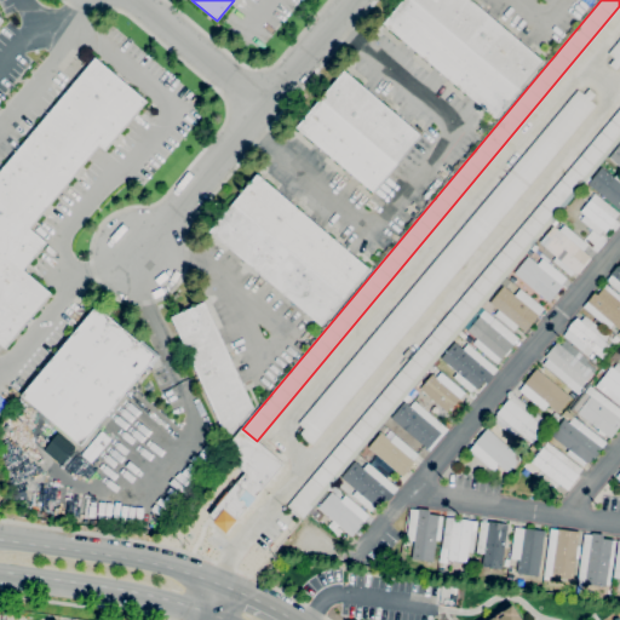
[(412,0),(520,90),(497,118),(383,23),(402,0),(412,0)]
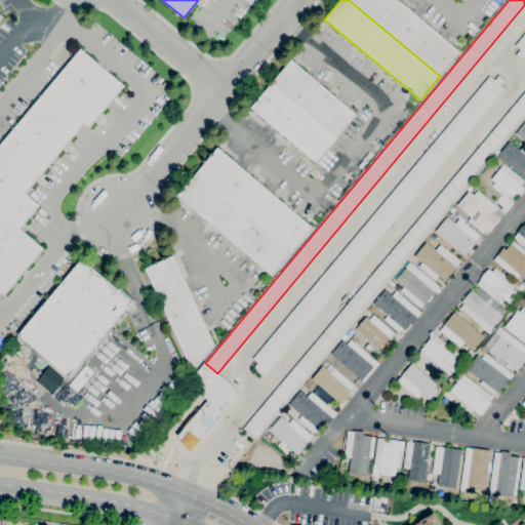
[(349,0),(397,0),(459,51),(440,76),(349,0)]
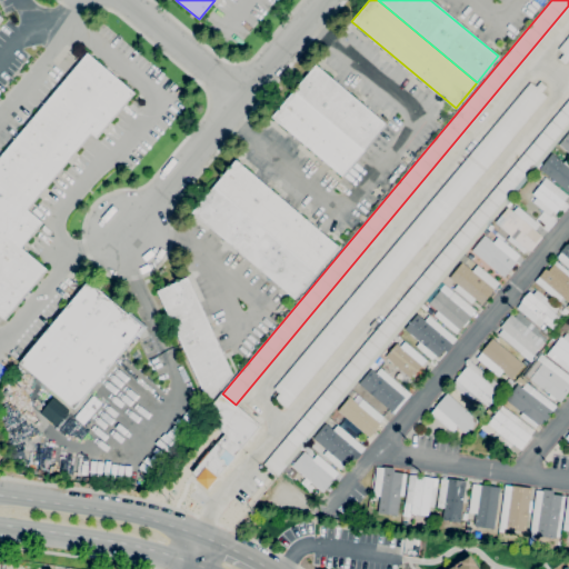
[(568,60),(565,65),(559,59),(563,53),(558,49),(568,36),(568,60)]
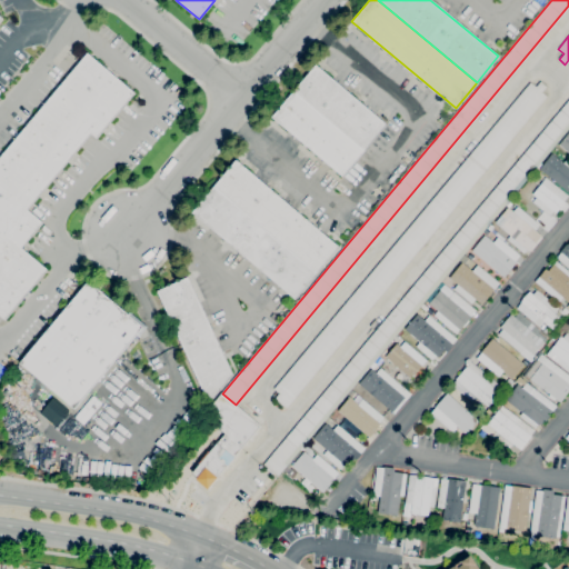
[(5,320),(0,316),(0,157),(88,53),(135,93),(97,138),(91,133),(27,210),(42,222),(21,248),(47,270),(5,320)]
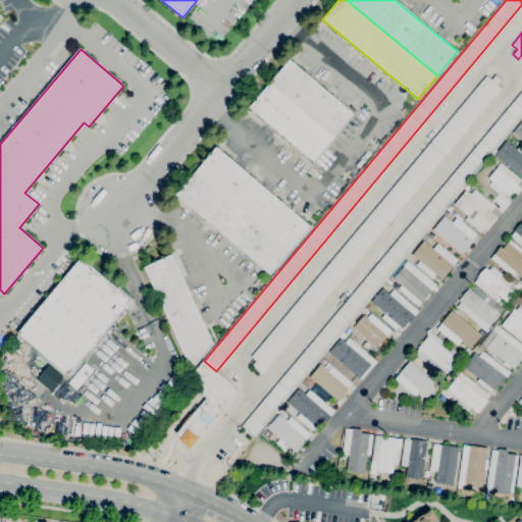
[(269,84),(290,60),(354,114),(334,138),(269,84)]
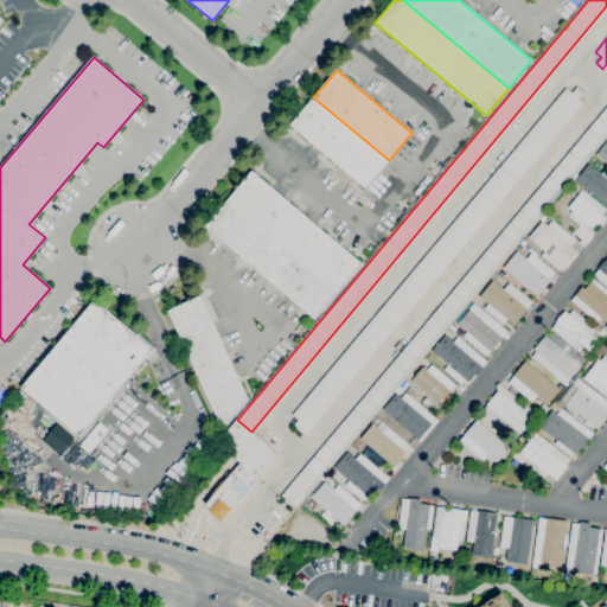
[(305,436),(293,426),(298,420),(292,415),(566,88),(572,93),(576,87),(582,93),(577,98),(583,103),(305,436)]
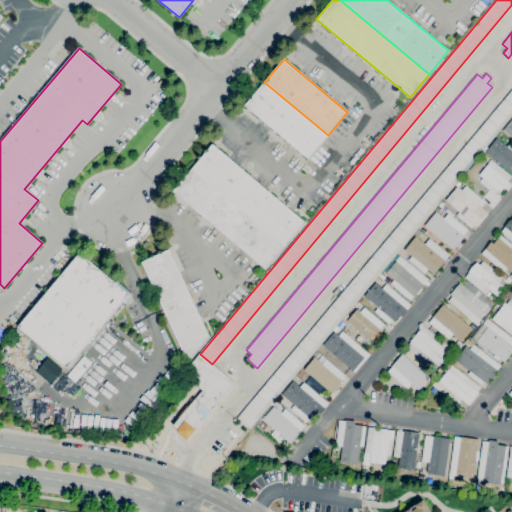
[(328,135),(308,159),(244,106),(264,82),(328,135)]
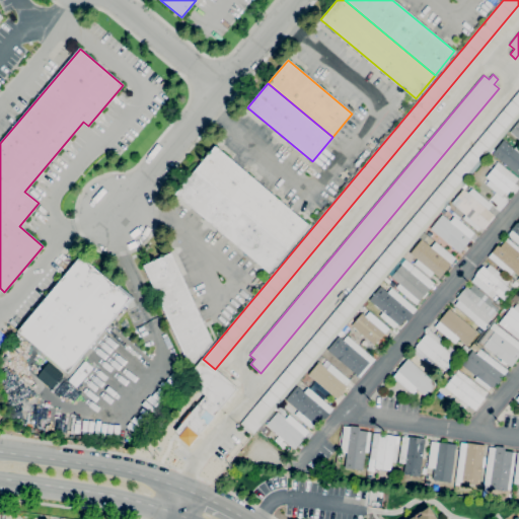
[(518,117),(252,435),(249,432),(248,433),(242,428),(244,427),(240,424),(518,90),(518,117)]
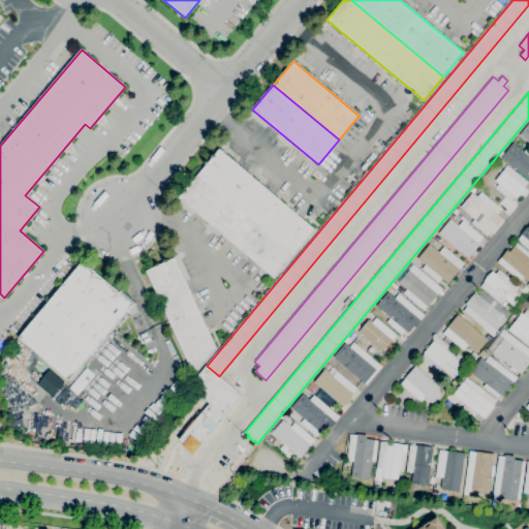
[(528,142),(520,134),(528,123),(528,142)]
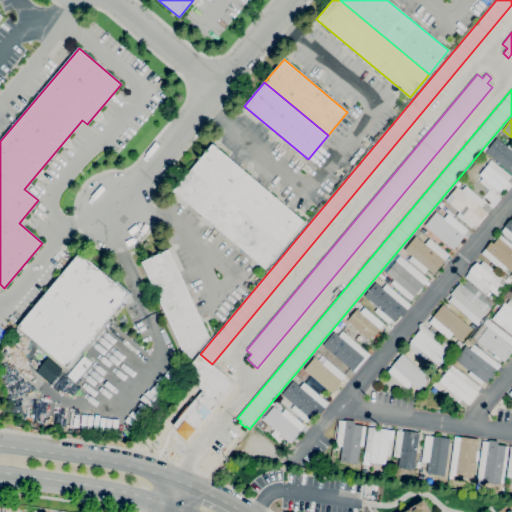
[(511,173),(485,152),(497,138),(507,146),(511,142),(511,173)]
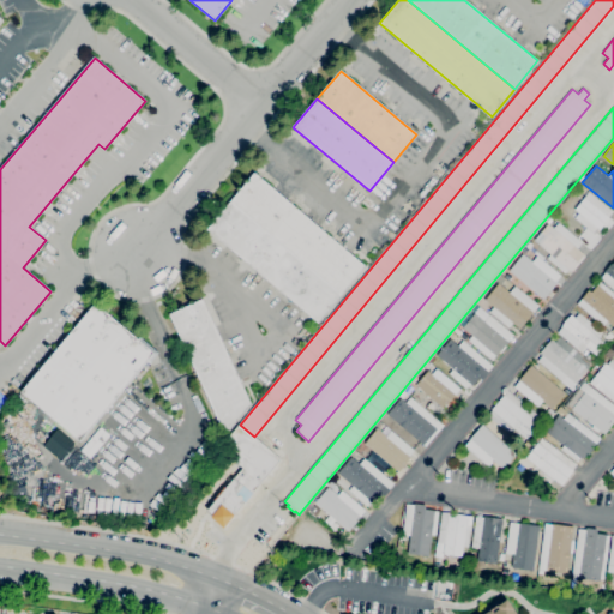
[(230,202),(254,173),(366,268),(342,295),(230,202)]
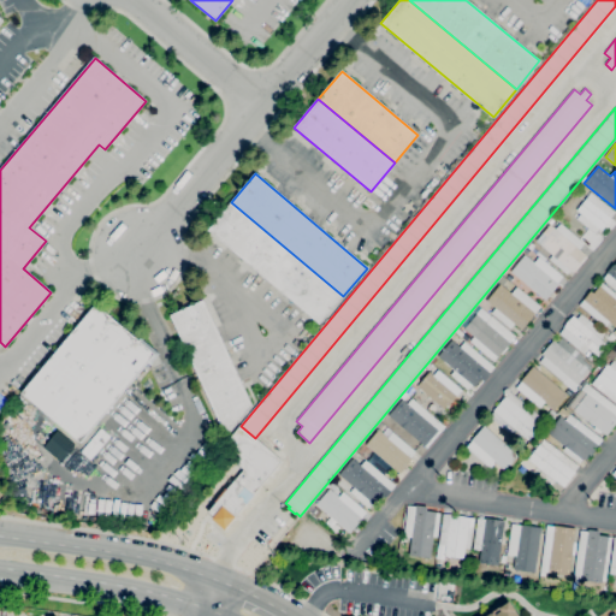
[(596,234),(576,219),(581,214),(576,211),(591,193),(615,212),(611,218),(612,218),(602,231),(599,229),(596,234)]
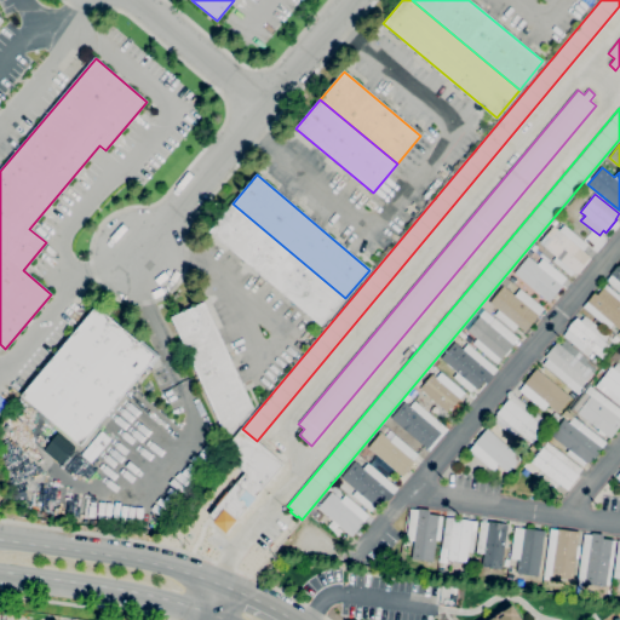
[(345,298),(321,326),(208,231),(233,204),(345,298)]
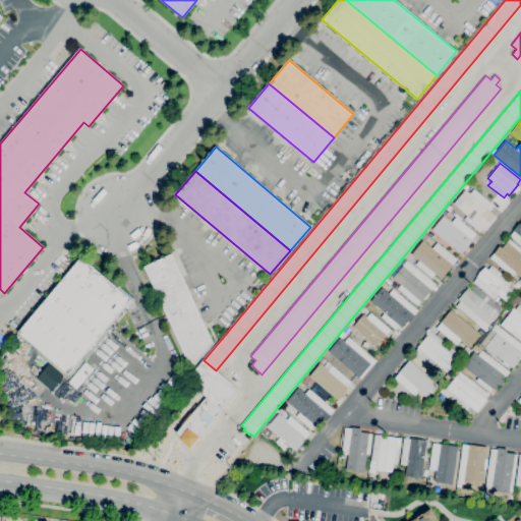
[(479,232),(464,220),(467,216),(453,205),(465,190),(470,194),(474,189),(495,206),(489,211),(496,216),(483,230),(482,229),(479,232)]
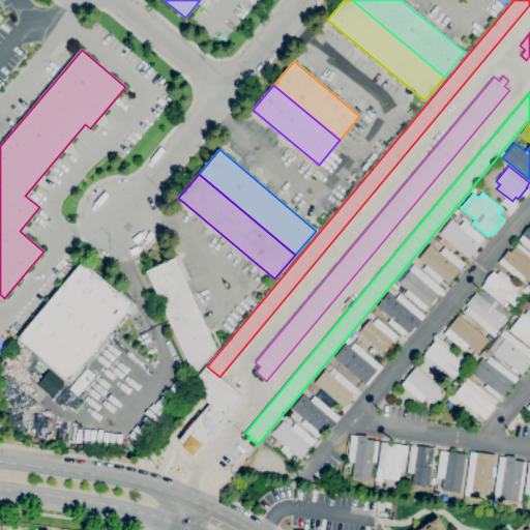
[(469,259),(439,234),(451,218),(460,226),(464,221),(484,238),(480,242),(481,244),(469,259)]
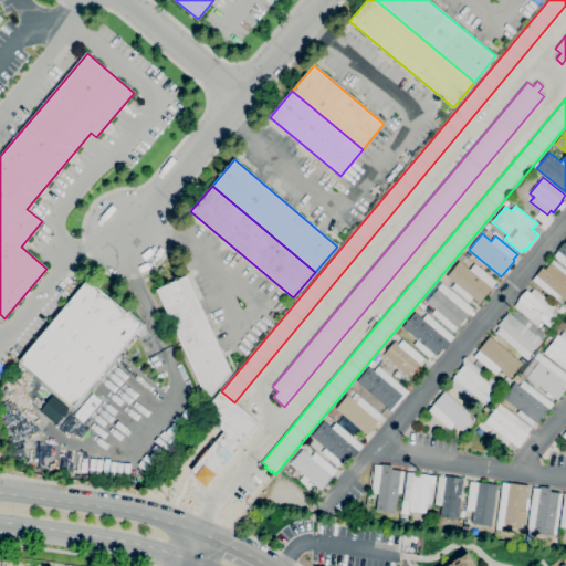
[(565,266),(554,257),(558,251),(557,250),(563,243),(564,244),(565,241),(565,266)]
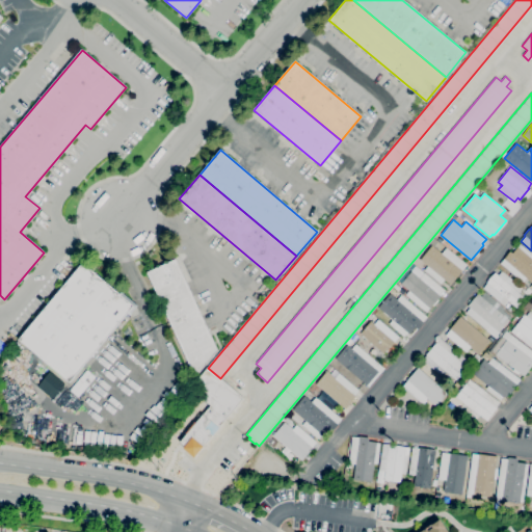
[(531,283),(526,278),(523,283),(500,263),(510,251),(512,254),(521,244),(531,254),(531,283)]
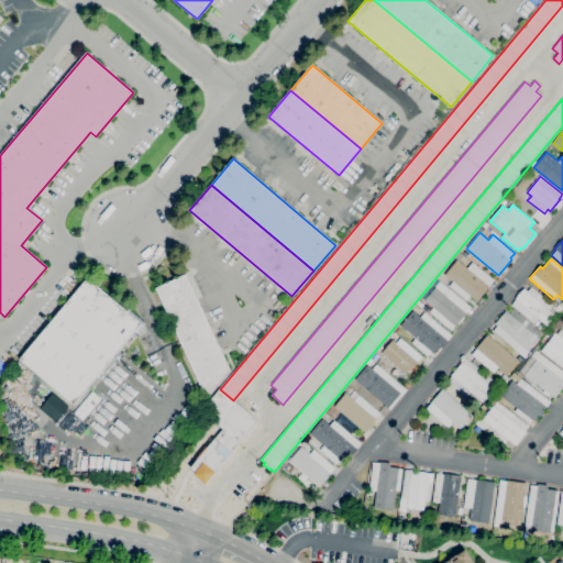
[(460,261),(467,268),(473,262),(495,280),(477,301),(471,296),(466,300),(449,286),(453,282),(444,275),(457,260),(460,261)]
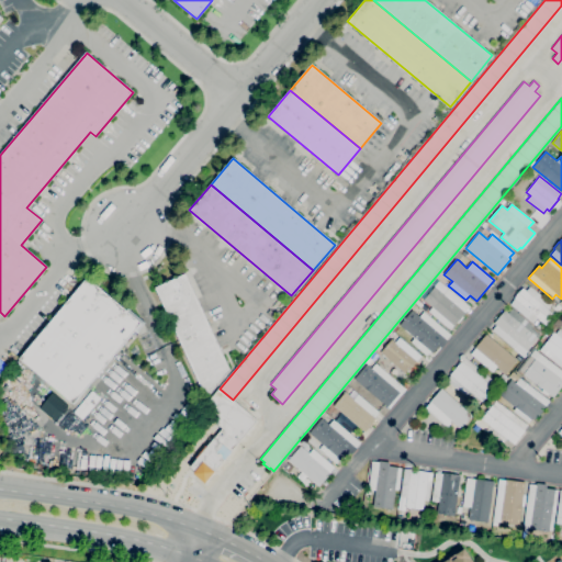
[(206,398),(155,288),(186,273),(229,370),(206,398)]
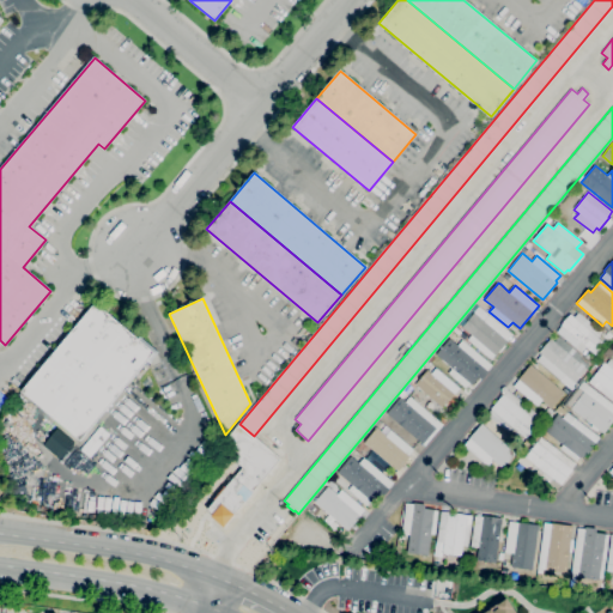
[(79,441),(20,392),(96,303),(138,339),(140,337),(159,352),(150,363),(147,360),(79,441)]
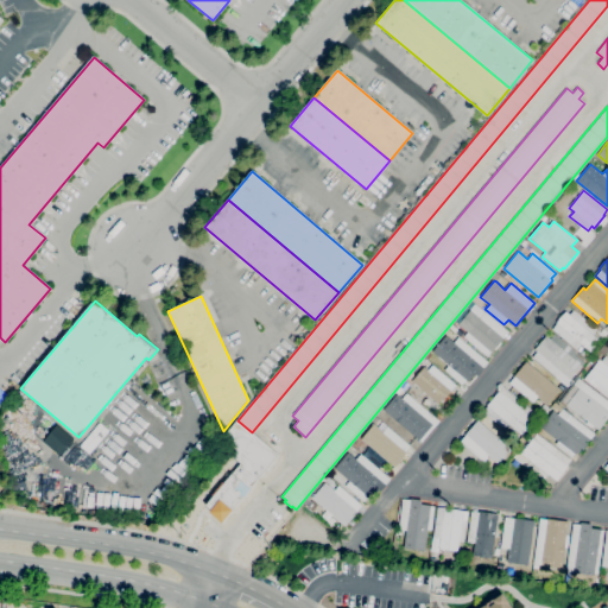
[(487,358),(463,337),(462,339),(456,334),(462,328),(458,324),(470,310),(480,318),(482,316),(476,311),(480,308),(485,312),(508,331),(502,339),(504,339),(501,342),(501,343),(495,350),(494,349),(492,353),(487,358)]
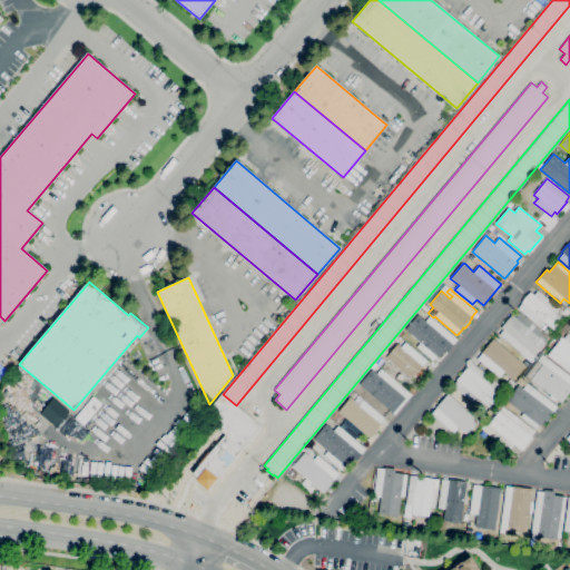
[(553,330),(544,323),(540,328),(518,308),(522,304),(521,303),(530,292),(534,295),(538,291),(559,308),(556,313),(563,318),(553,330)]
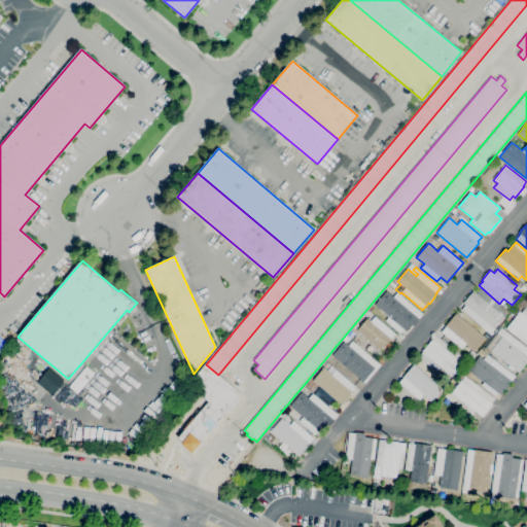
[(494,329),(486,322),(482,327),(461,310),(465,305),(463,303),(473,291),(477,294),(481,289),(500,306),(496,311),(504,317),(494,329)]
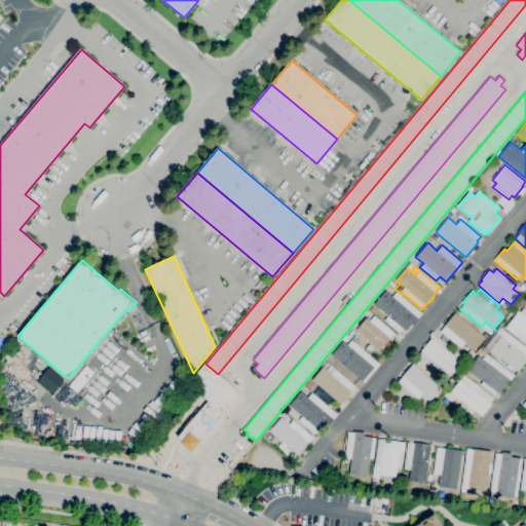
[(400,333),(385,321),(388,316),(374,304),(386,291),(392,296),(397,292),(422,313),(418,318),(419,318),(413,326),(412,325),(411,327),(409,326),(406,331),(403,329),(400,333)]
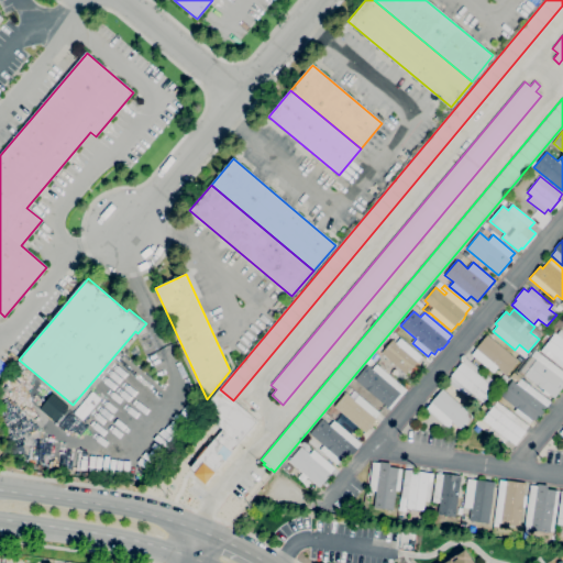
[(544,333),(538,328),(540,324),(547,330),(544,333)]
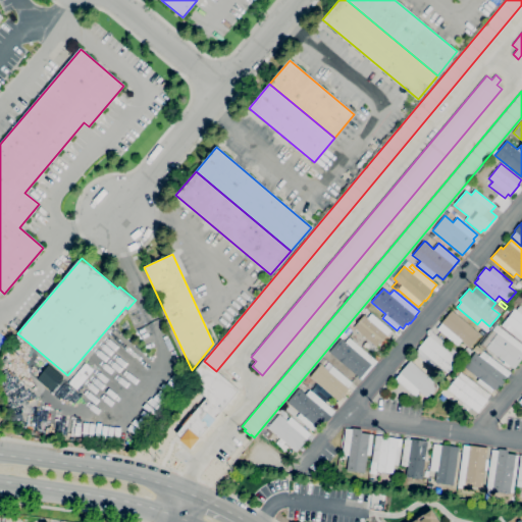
[(510,313),(506,310),(514,301),(517,303),(513,308),(513,309),(510,313)]
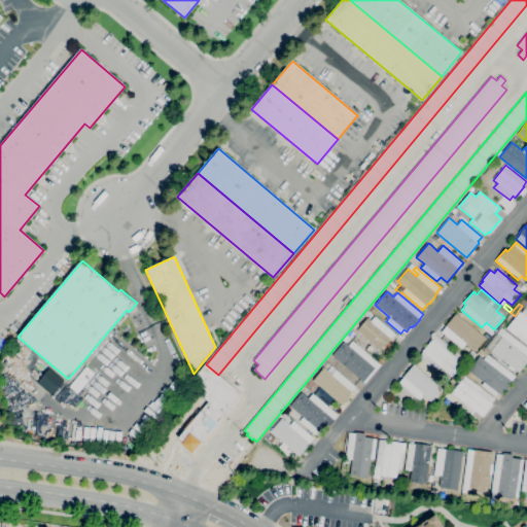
[(526,344),(506,328),(520,312),(521,313),(525,308),(526,309),(526,344)]
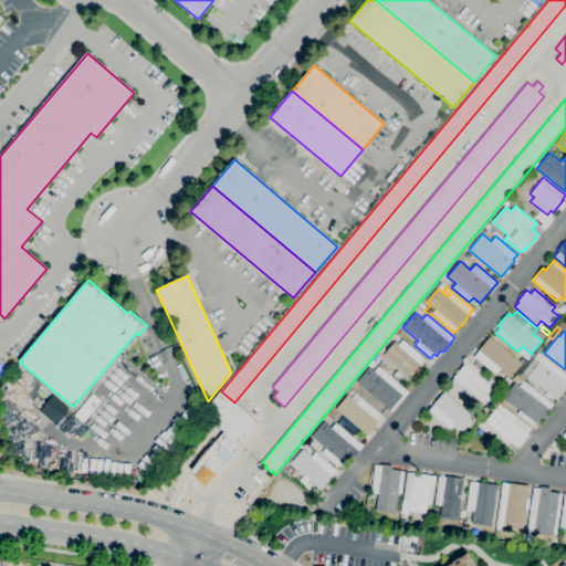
[(520,362),(489,337),(474,355),(496,374),(500,369),(509,376),(520,362)]
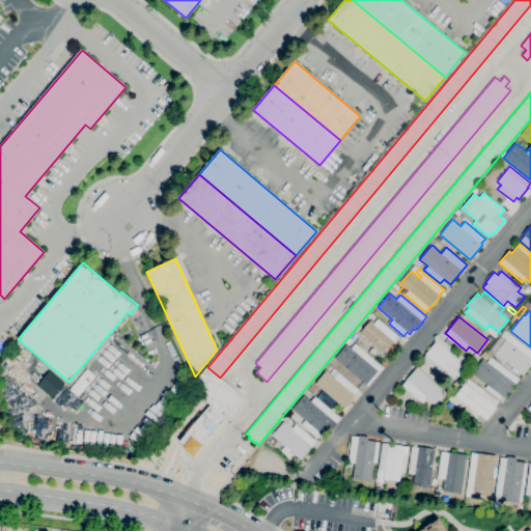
[(384,354),(359,333),(369,320),(373,324),(378,318),(398,336),(394,341),(384,354)]
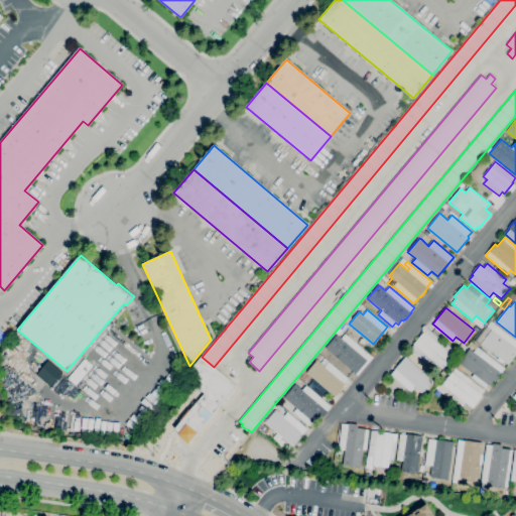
[(125,328),(120,323),(125,318),(130,324),(125,328)]
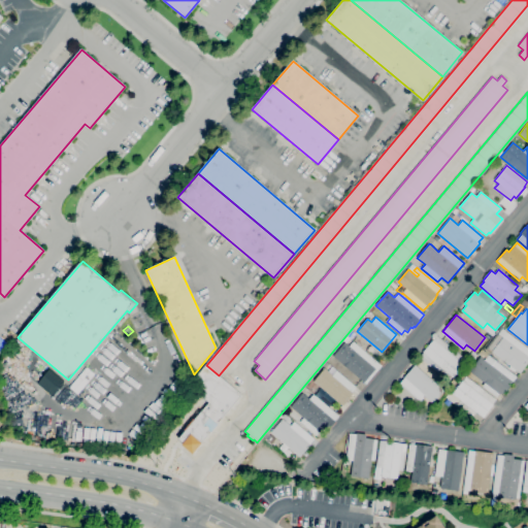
[(520,373),(516,370),(515,372),(508,367),(509,366),(504,362),(504,361),(488,349),(499,333),(497,331),(500,327),(503,329),(503,330),(527,348),(527,361),(524,367),(524,368),(522,372),(521,371),(520,373)]
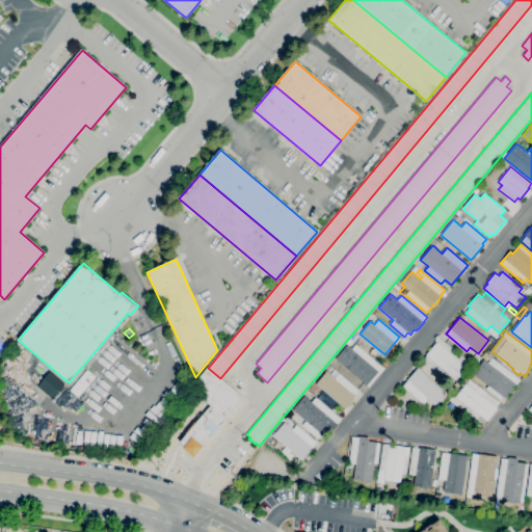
[(456,380),(450,375),(447,380),(423,360),(427,355),(426,354),(436,342),(437,343),(441,339),(470,364),(456,380)]
